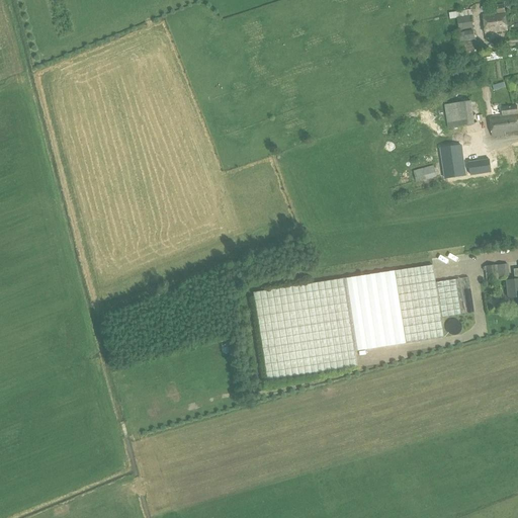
[(498,6),(498,13),(484,15),(486,33),(507,30),(504,5),(498,6)]
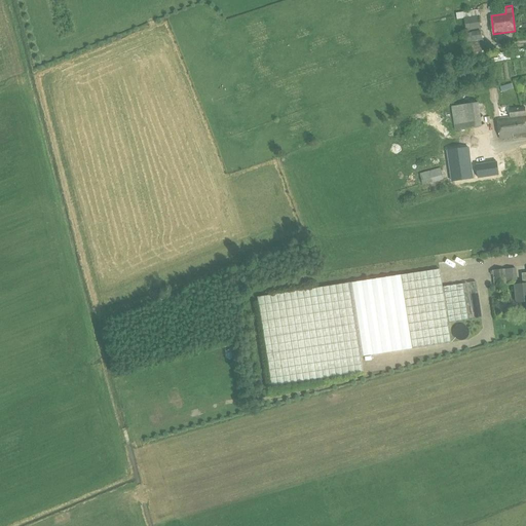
[(479,15),(464,17),(466,32),(481,30),(479,15)]
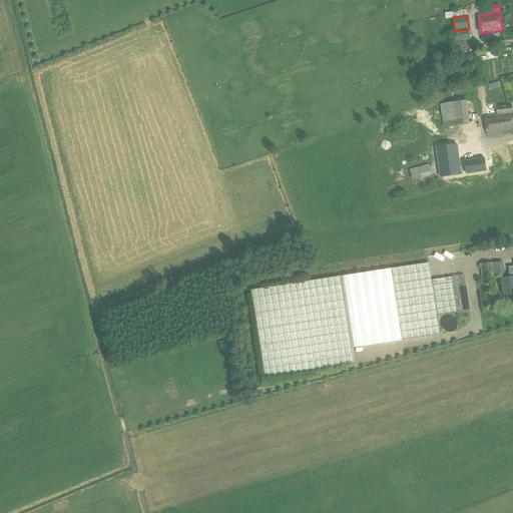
[(457,41),(459,41),(471,39),(469,30),(455,32),(457,41)]
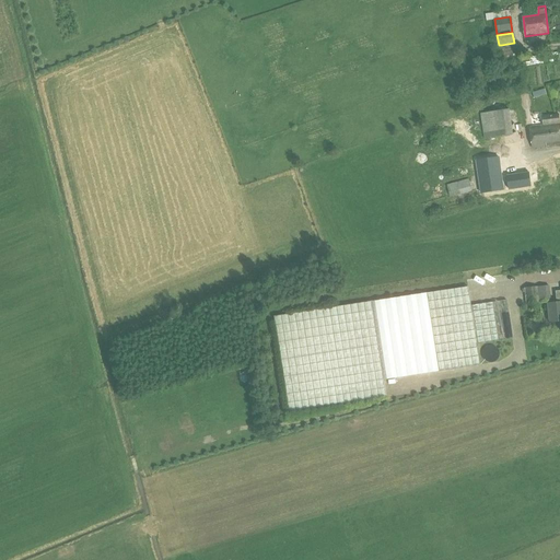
[(514,43),(501,45),(503,54),(515,53),(514,43)]
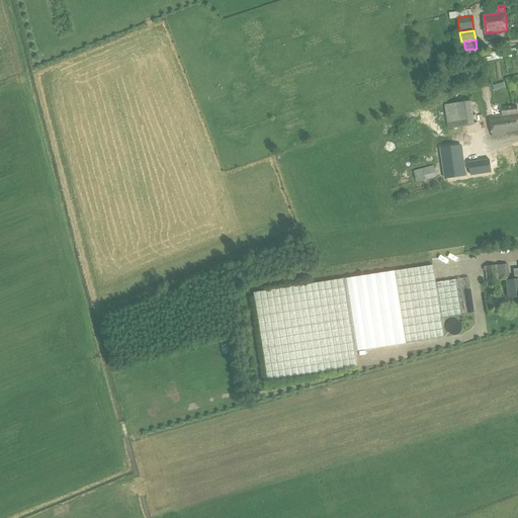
[(510,58),(517,57),(517,49),(509,50),(510,58)]
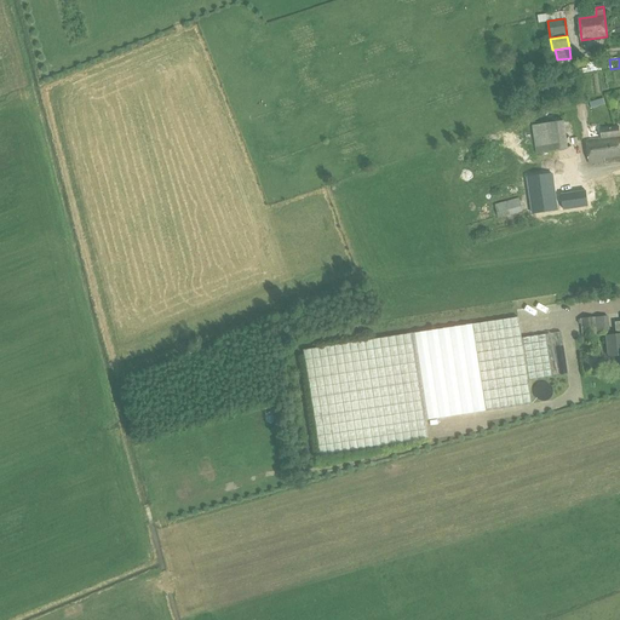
[(591,109),(604,104),(603,99),(590,103),(591,109)]
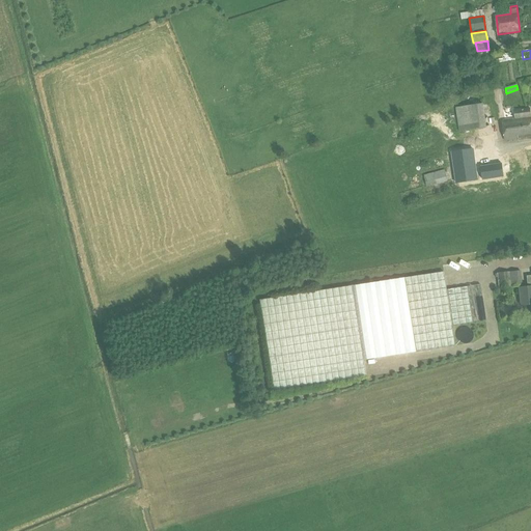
[(514,114),(499,117),(500,126),(510,124),(511,136),(530,133),(530,116),(515,119),(514,114)]
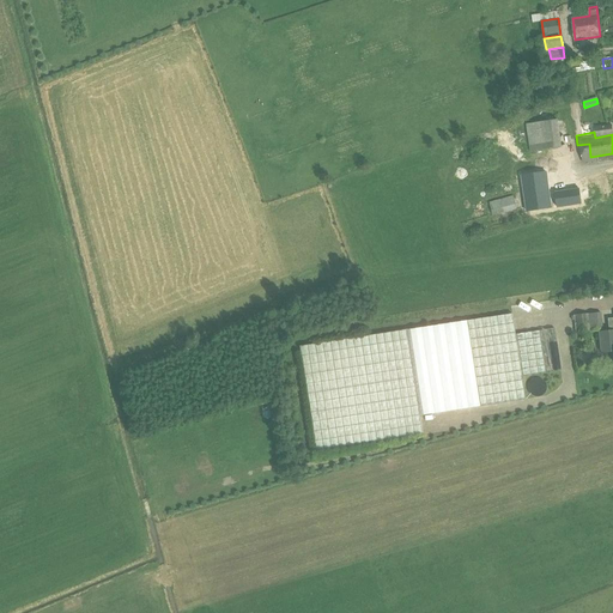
[(525,156),(526,164),(522,165),(523,173),(550,169),(548,162),(532,164),(530,155),(525,156)]
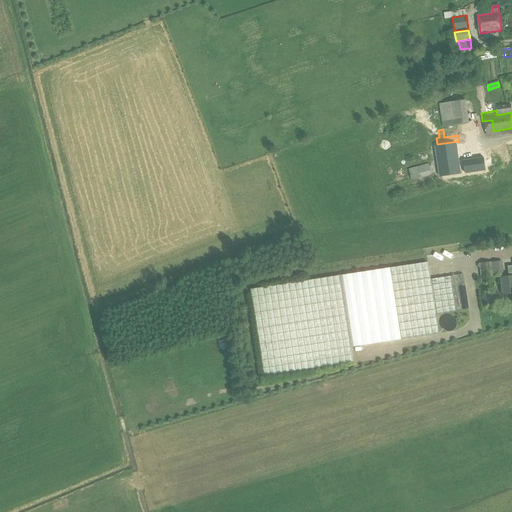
[(439,174),(460,171),(456,141),(435,144),(439,174)]
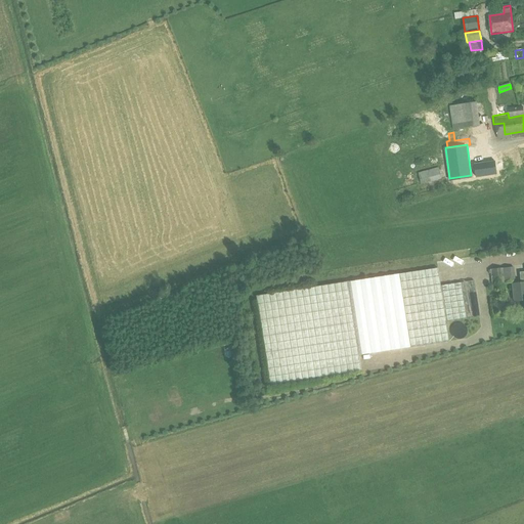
[(476,175),(496,172),(494,160),(474,162),(476,175)]
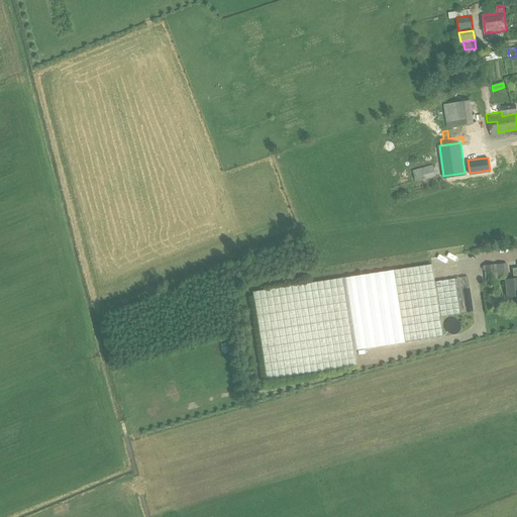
[(498,280),(509,278),(507,264),(501,265),(484,266),(486,285),(499,284),(498,280)]
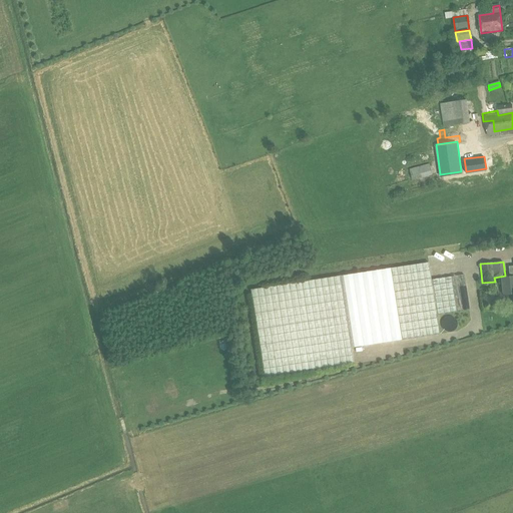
[(343,277),(253,291),(267,378),(357,364),(354,348),(440,334),(437,316),(469,311),(464,275),(432,280),(429,263),(343,277)]
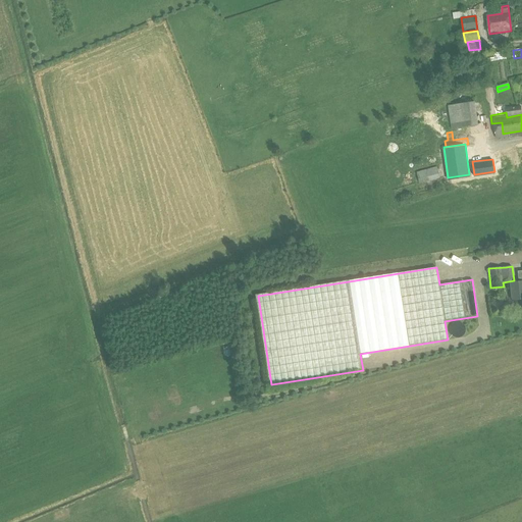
[(444,269),(445,281),(456,279),(454,268),(444,269)]
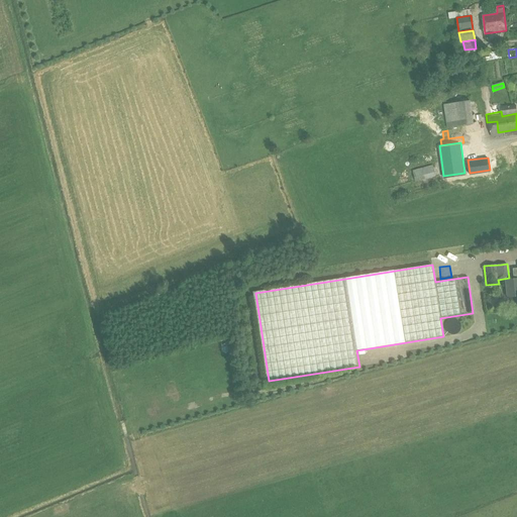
[(516,296),(516,279),(514,280),(505,281),(508,298),(516,296)]
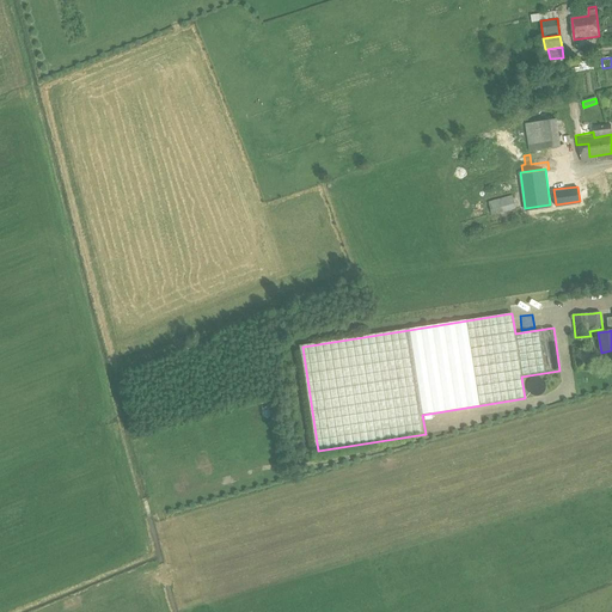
[(537,397),(540,396),(543,395),(544,392),(545,389),(545,386),(544,384),(543,381),(540,379),(538,378),(536,378),(532,379),(530,380),(528,383),(527,385),(527,389),(527,391),(530,393),(531,396),(534,396),(537,397)]
